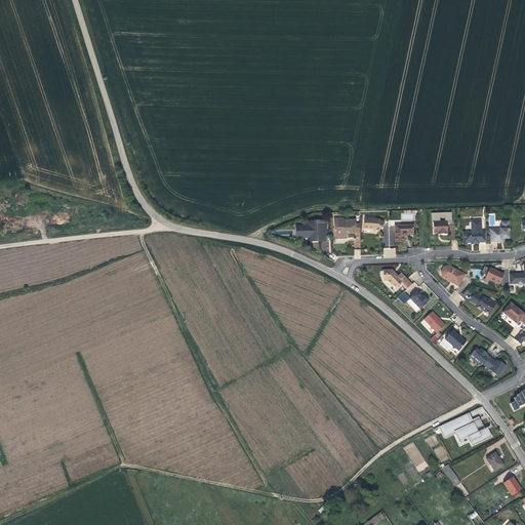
[(452,212),(432,213),(432,223),(433,223),(434,234),(437,234),(441,233),(441,235),(447,234),(447,226),(447,221),(452,221),(452,212)]
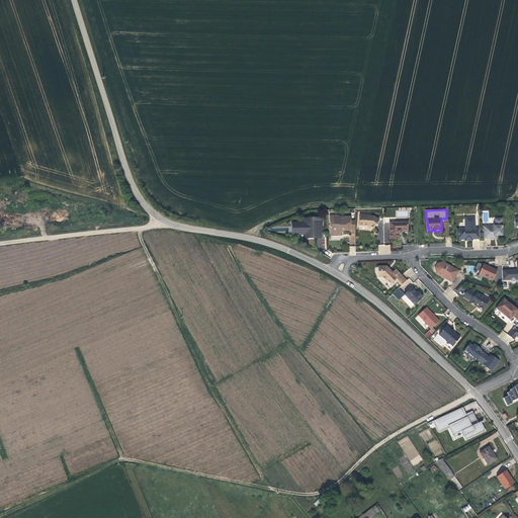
[(330,235),(331,236),(335,236),(335,235),(340,234),(341,234),(341,231),(344,231),(351,231),(351,228),(349,226),(348,222),(351,220),(351,217),(339,218),(339,216),(330,217),(330,235)]
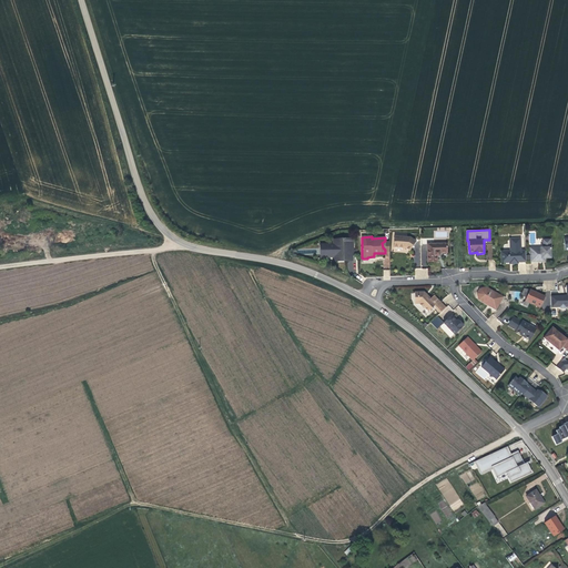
[(394,236),(394,247),(403,249),(403,247),(405,247),(406,249),(409,251),(416,242),(411,237),(394,236)]
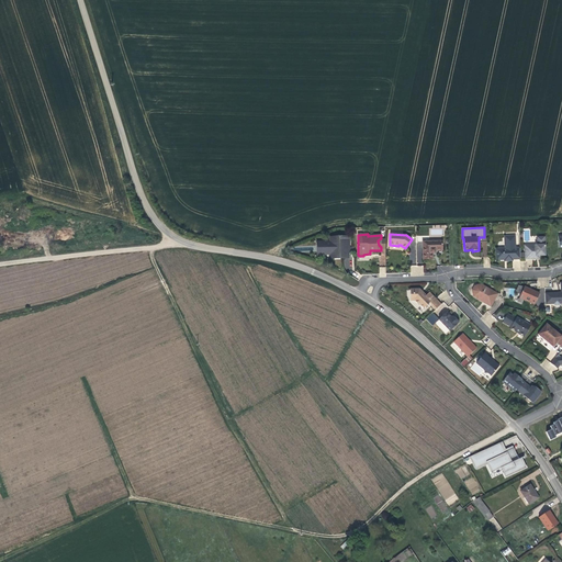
[(496,249),(496,260),(504,260),(504,261),(510,261),(513,261),(513,259),(520,259),(520,248),(516,248),(515,236),(504,236),(505,249),(496,249)]
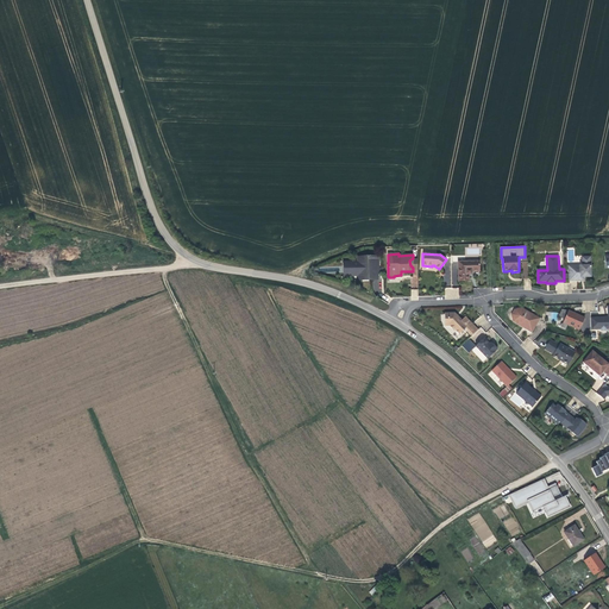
[(372,280),(376,275),(375,257),(359,257),(359,264),(345,264),(345,275),(359,275),(359,280),(372,280)]
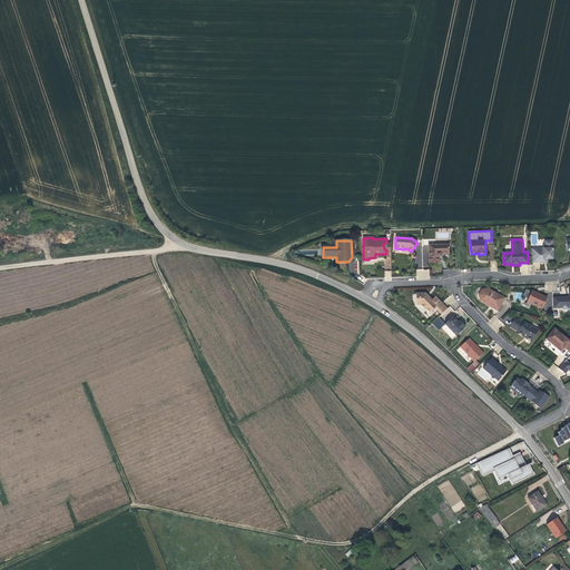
[(349,262),(352,261),(353,261),(353,257),(359,256),(359,252),(354,252),(354,241),(351,241),(352,257),(349,262)]
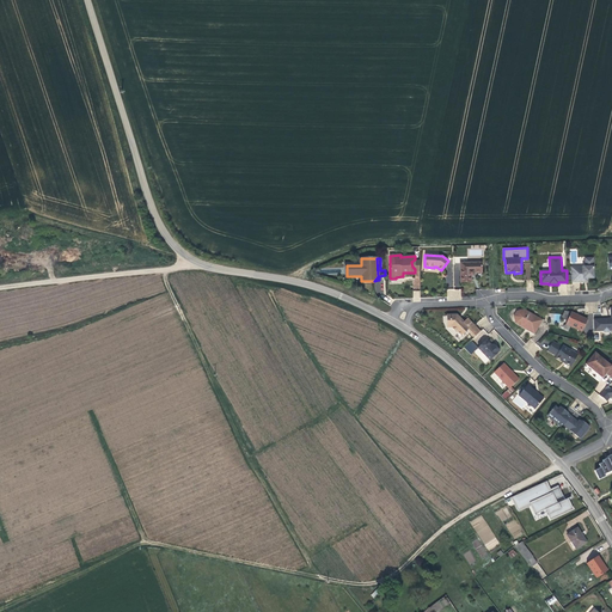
[(586,267),(571,268),(571,282),(583,282),(583,279),(587,279),(594,279),(593,258),(586,258),(586,267)]
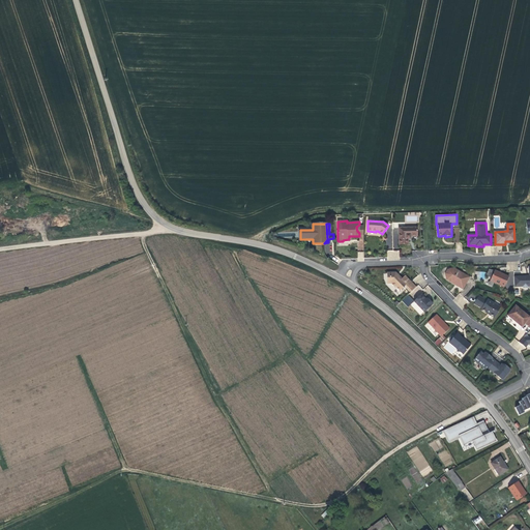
[(417,236),(417,228),(400,228),(400,244),(408,244),(408,239),(409,239),(411,237),(411,236),(417,236)]
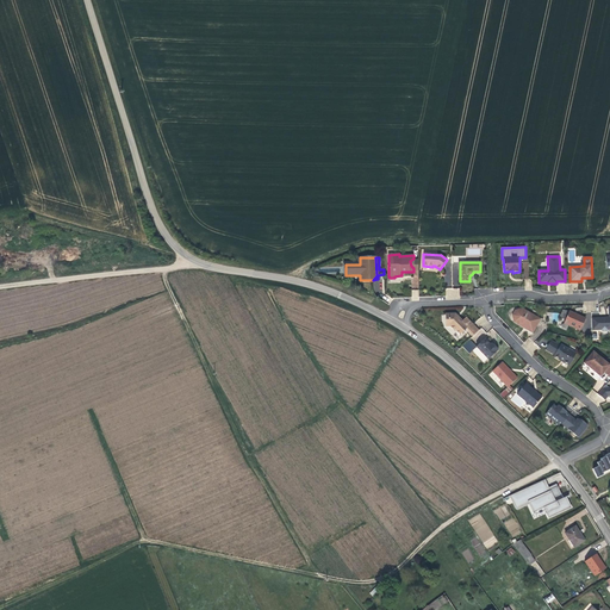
[(608,329),(609,329),(609,306),(609,307),(609,319),(608,319),(605,319),(605,318),(591,318),(592,330),(601,330),(603,331),(607,331),(608,329)]
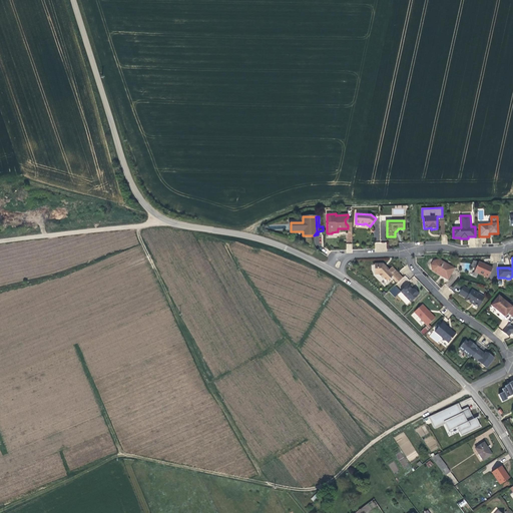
[(433,266),(434,263),(441,261),(439,259),(433,261),(431,266),(432,272),(443,278),(444,276),(434,270),(433,266)]
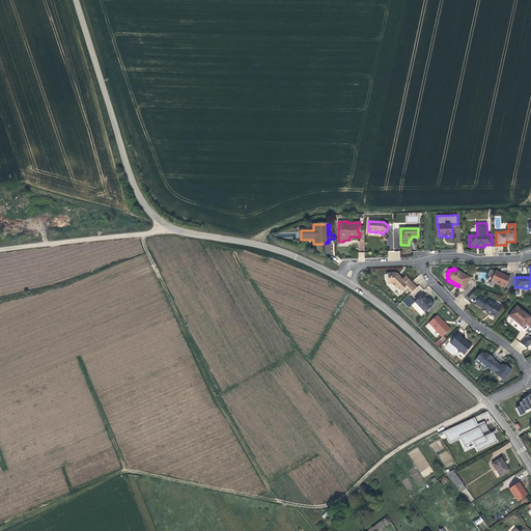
[(471,278),(456,270),(449,272),(448,275),(449,279),(459,285),(458,287),(464,290),(471,278)]
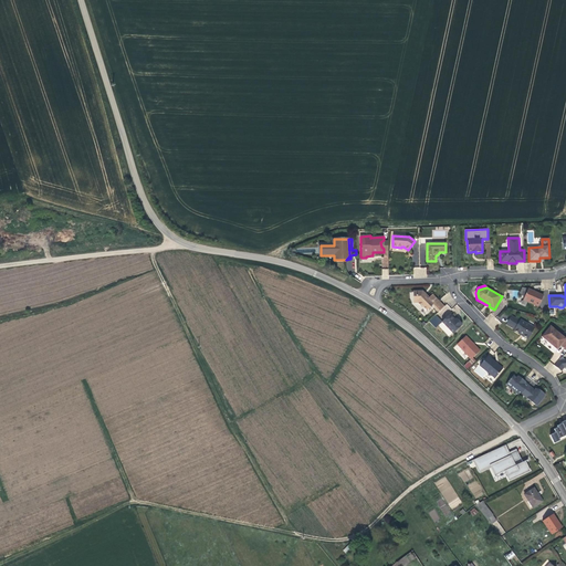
[(523,300),(538,306),(543,296),(535,292),(528,289),(525,296),(523,300)]
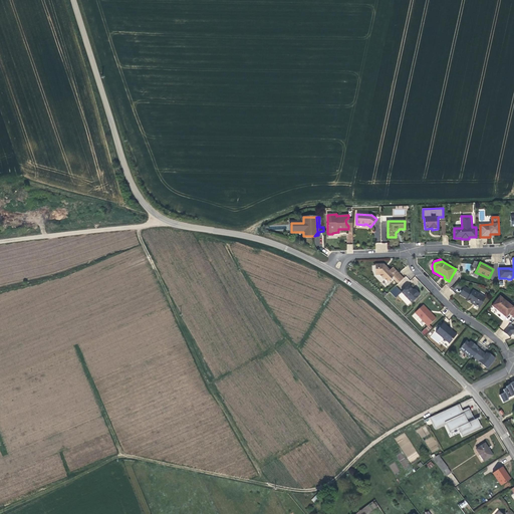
[(375,275),(378,275),(382,279),(383,278),(388,282),(393,277),(394,279),(399,284),(404,279),(393,267),(390,270),(383,264),(375,264),(375,275)]
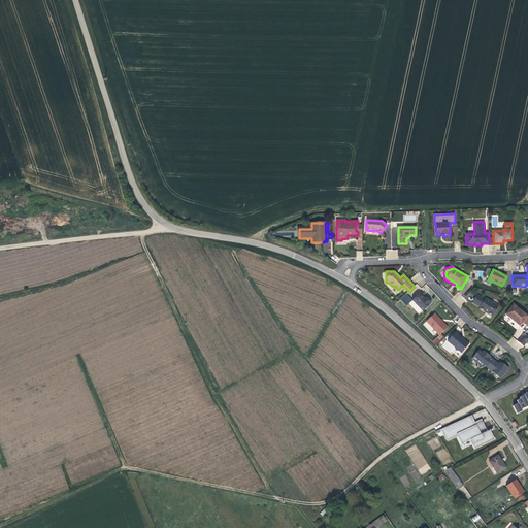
[(431,303),(428,299),(426,301),(424,299),(420,294),(411,301),(406,295),(400,300),(406,306),(408,304),(419,315),(431,303)]
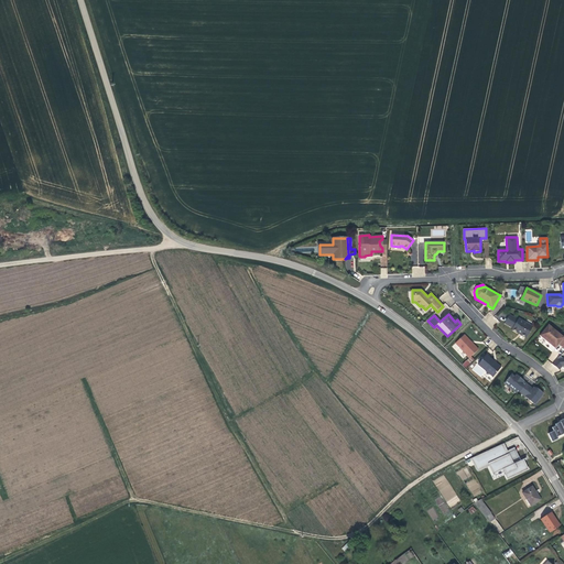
[(520,335),(527,338),(532,327),(519,318),(518,320),(509,315),(505,323),(512,328),(512,329),(518,333),(518,332),(521,334),(520,335)]
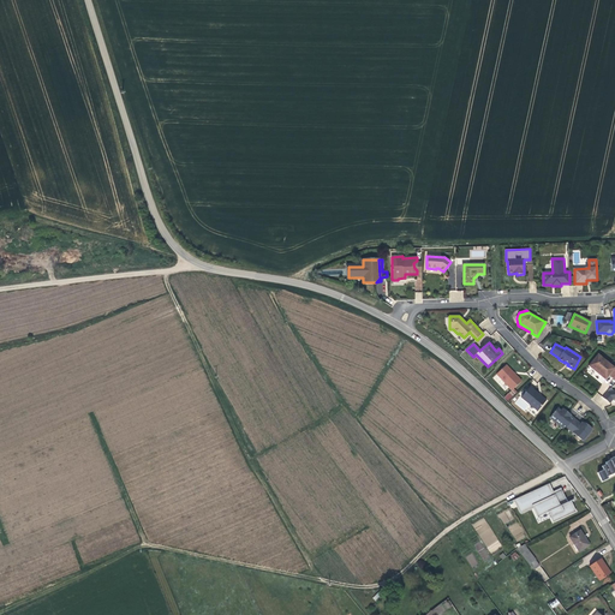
[(614,366),(614,368),(598,354),(589,366),(605,380),(609,375),(614,380),(614,366)]
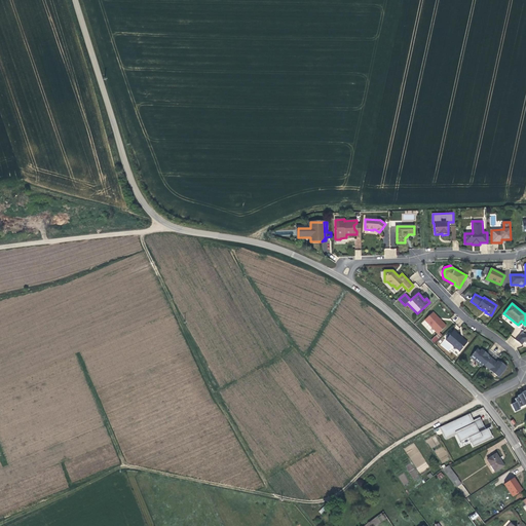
[(433,312),(424,320),(438,334),(446,327),(433,312)]
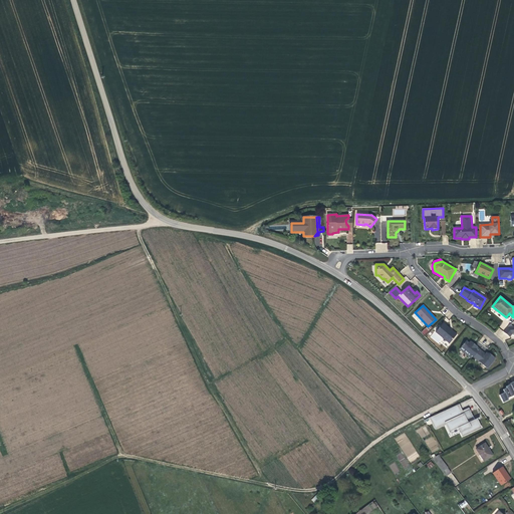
[(450,330),(450,329),(443,323),(436,332),(450,343),(457,334),(452,331),(450,330)]
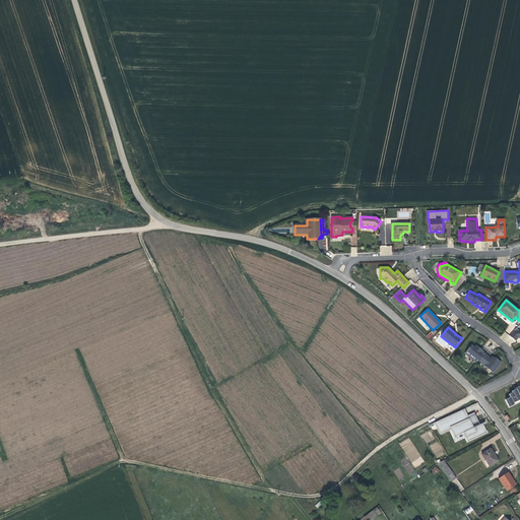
[(516,328),(510,336),(516,341),(518,337),(519,337),(519,330),(516,328)]
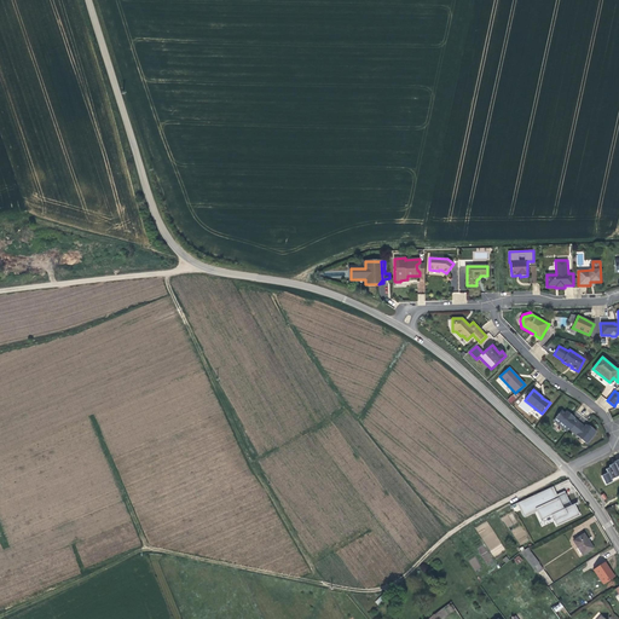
[(571,431),(578,422),(574,418),(572,416),(571,416),(570,417),(566,414),(561,411),(554,421),(568,433),(571,431)]
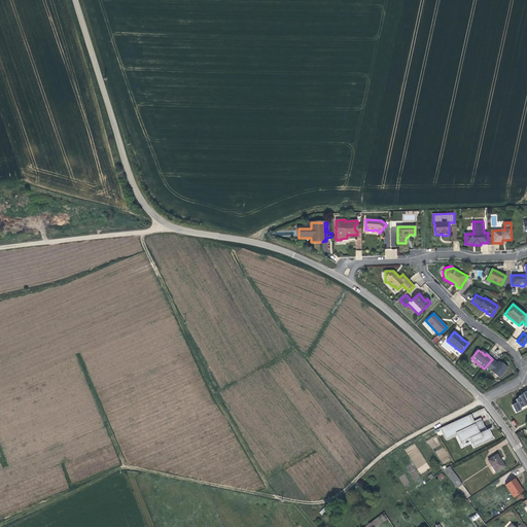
[(500,378),(507,369),(505,366),(504,367),(501,364),(498,362),(498,363),(492,359),(486,366),(500,378)]
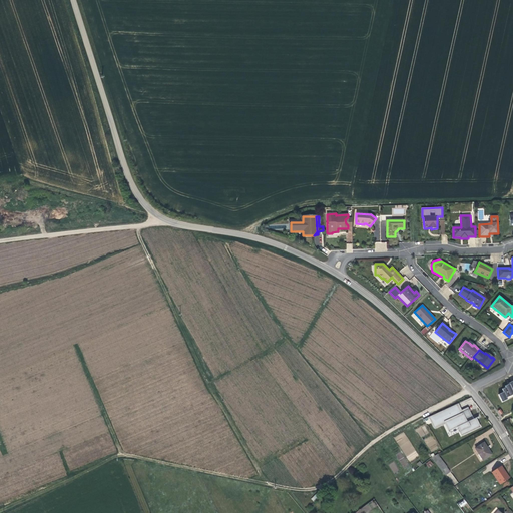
[(512,397),(512,381),(509,383),(509,384),(505,386),(506,388),(502,390),(504,393),(499,395),(502,403),(512,397)]
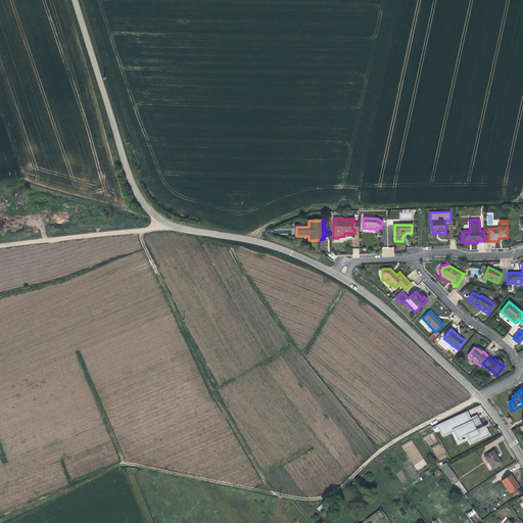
[(464,413),(437,426),(442,436),(454,431),(458,439),(466,436),(470,444),(489,435),(484,427),(479,430),(479,432),(478,433),(477,431),(476,431),(474,428),(480,425),(475,417),(468,421),(464,413)]
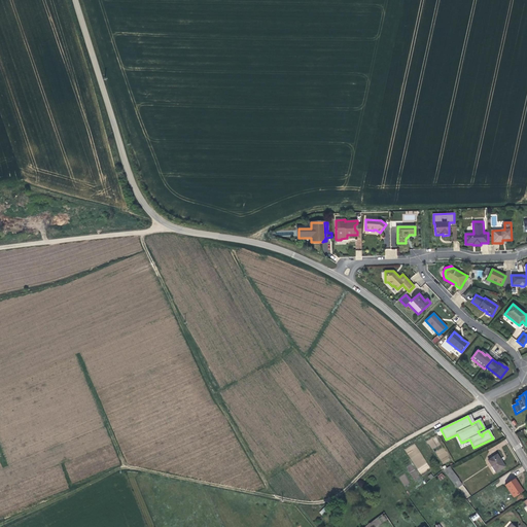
[(488,461),(495,472),(503,467),(498,460),(499,460),(496,456),(488,461)]
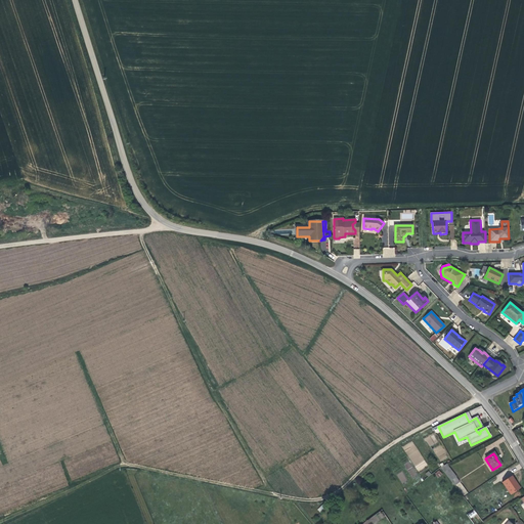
[(442,467),(453,486),(460,482),(448,463),(442,467)]
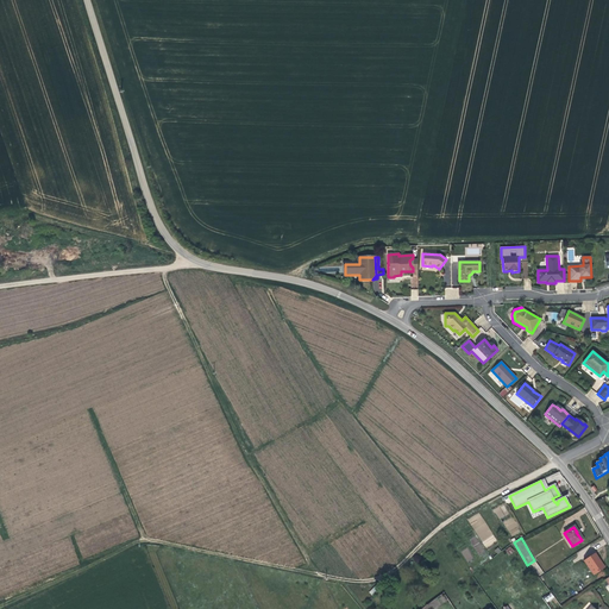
[(583,560),(592,576),(603,569),(597,560),(600,560),(595,553),(583,560)]
